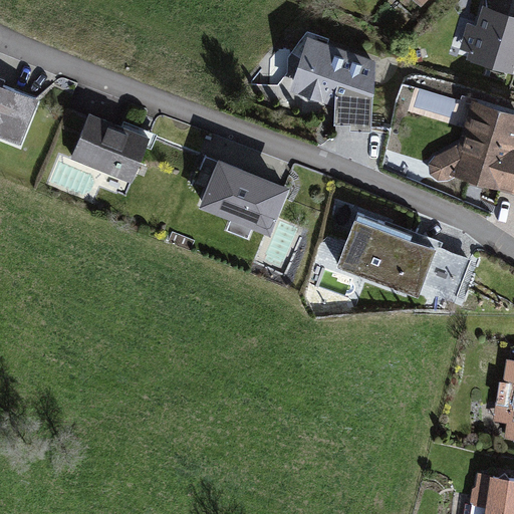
[(513,14),(483,5),(477,24),(468,21),(459,49),(469,52),(467,58),(513,72),(513,14)]
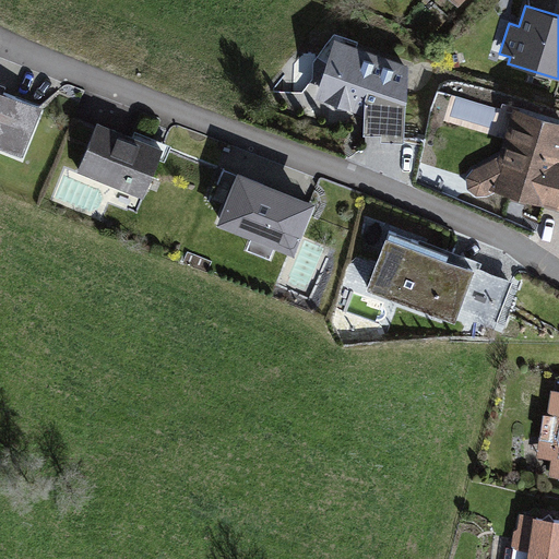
[(408,66),(334,39),(313,98),(364,117),(363,137),(380,138),(380,143),(406,144),(408,66)]
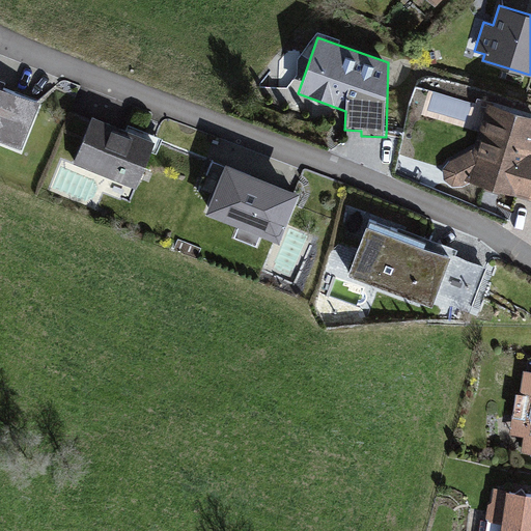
[(40,102),(0,85),(0,143),(20,151),(40,102)]
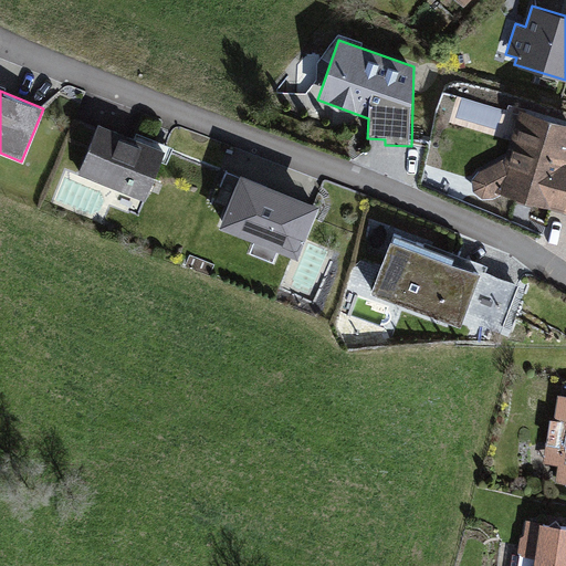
[(565,122),(521,108),(506,158),(480,171),(471,180),(473,191),(483,198),(493,198),(502,194),(565,213),(565,122)]
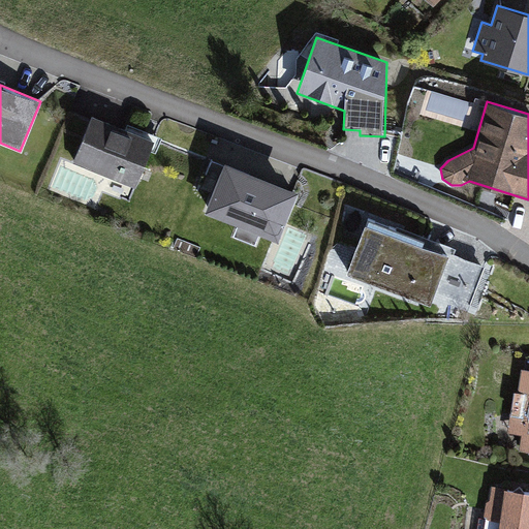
[(156,142),(93,117),(74,163),(137,188),(156,142)]
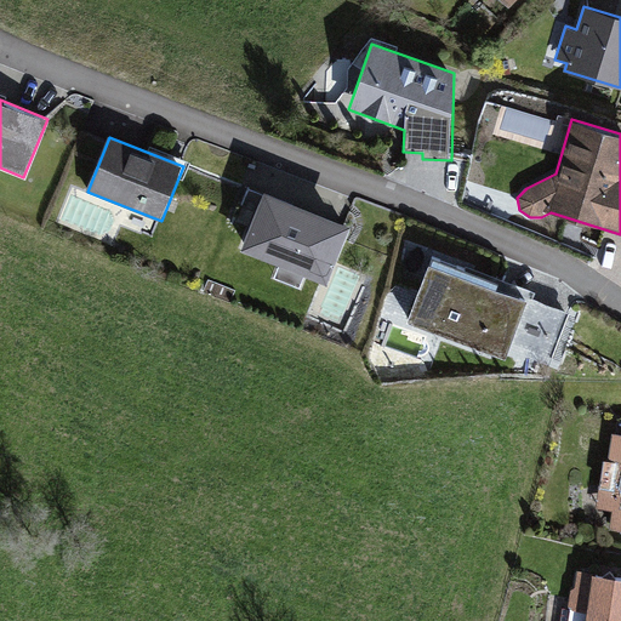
[(352,224),(265,191),(240,249),(328,284),(352,224)]
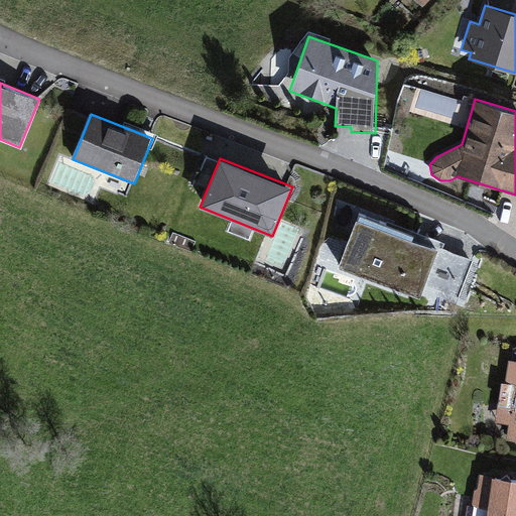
[(444,244),(357,213),(338,268),(455,310),(473,260),(442,249),(444,244)]
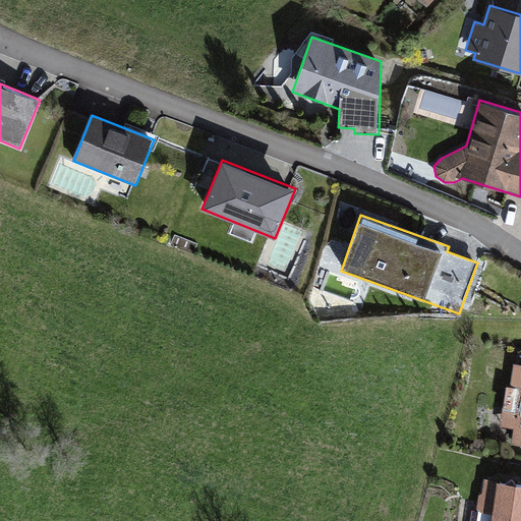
[(520,369),(516,369),(507,429),(517,430),(515,449),(520,450),(520,369)]
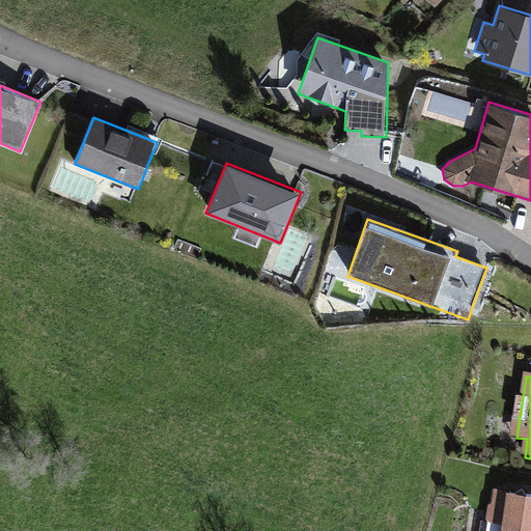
[(530,530),(530,499),(496,494),(492,523),(505,525),(504,530),(530,530)]
